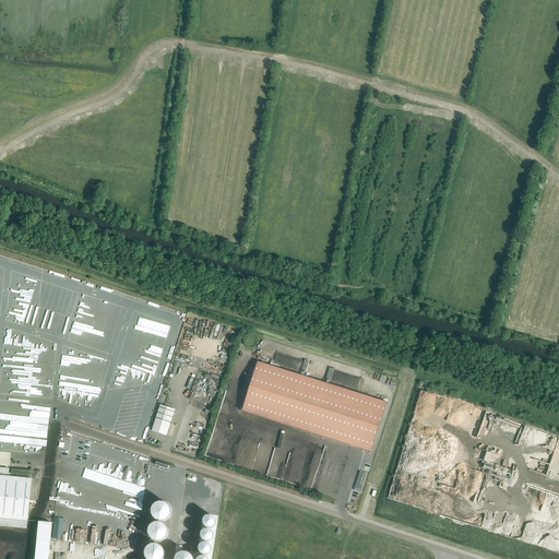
[(244,341),(244,342),(244,343),(244,344),(245,344),(245,345),(246,346),(247,347),(248,347),(249,347),(250,348),(251,348),(252,347),(253,347),(254,346),(256,345),(257,345),(257,344),(257,343),(258,342),(258,341),(257,340),(257,339),(257,337),(256,336),(254,335),(253,334),(252,334),(251,334),(250,334),(249,334),(248,334),(247,335),(246,335),(245,336),(245,337),(244,339),(244,340),(244,341)]
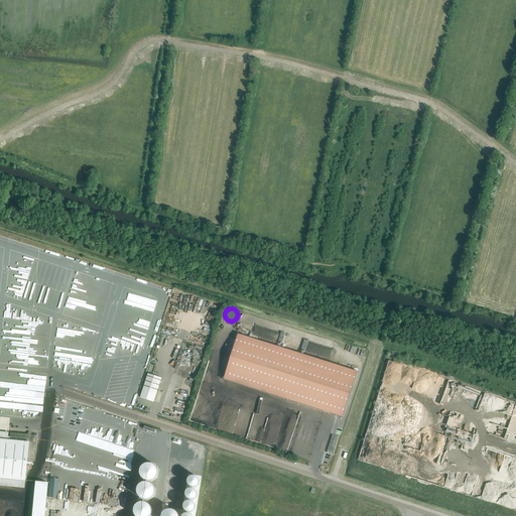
[(357,373),(344,368),(300,355),(238,334),(224,379),(286,399),(330,412),(343,416),(357,373)]
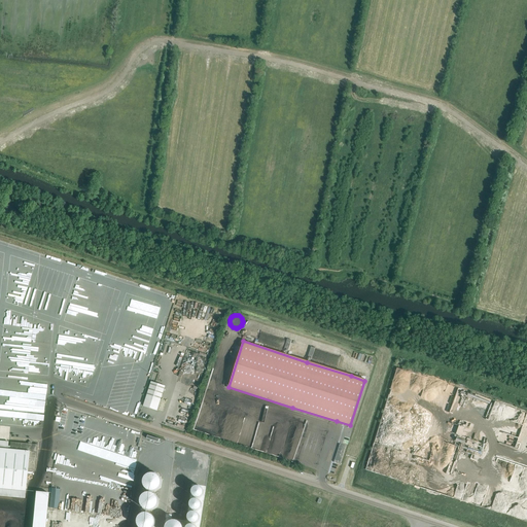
[(165,386),(151,382),(143,406),(156,411),(165,386)]
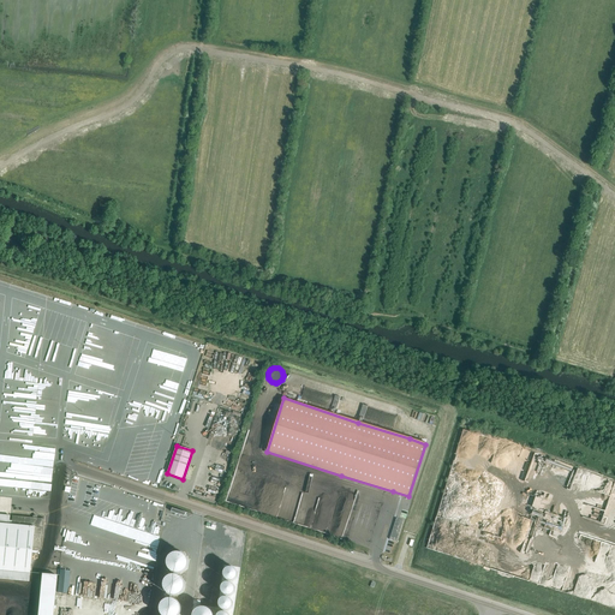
[(545,512),(543,519),(548,520),(548,521),(557,525),(560,517),(545,512)]
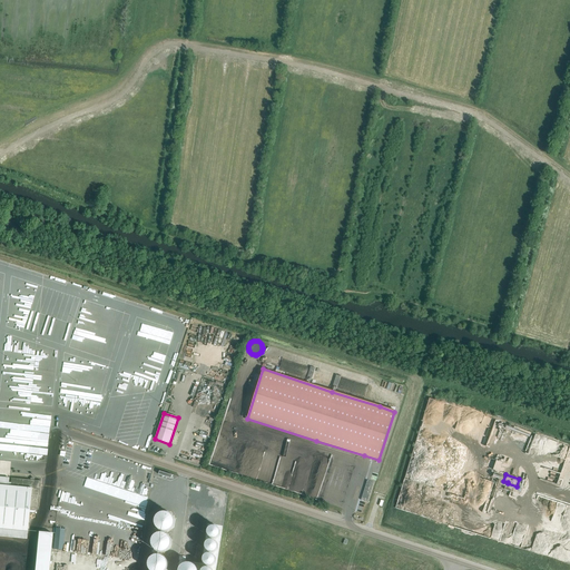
[(38,509),(40,481),(11,478),(10,487),(0,484),(0,528),(27,531),(26,539),(27,539),(29,508),(38,509)]
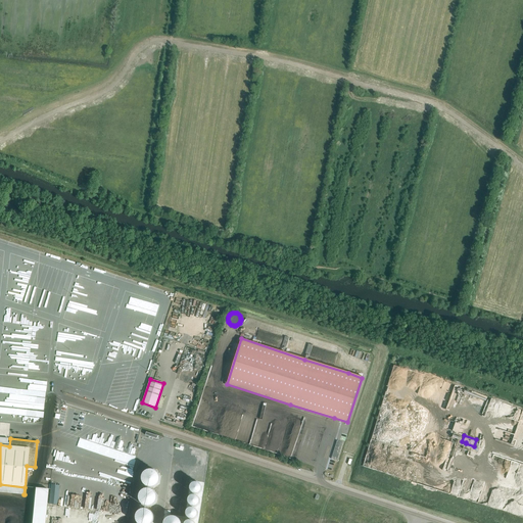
[(331,459),(337,461),(343,443),(337,441),(331,459)]
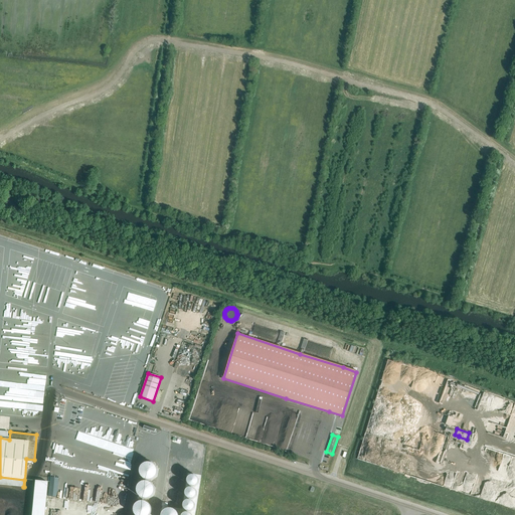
[(141,478),(145,480),(144,483),(140,486),(139,487),(140,492),(140,491),(141,496),(143,498),(146,499),(150,499),(154,495),(155,492),(153,479),(153,478),(156,476),(156,473),(157,470),(157,468),(153,464),(147,462),(142,463),(138,466),(137,469),(138,475),(141,478)]
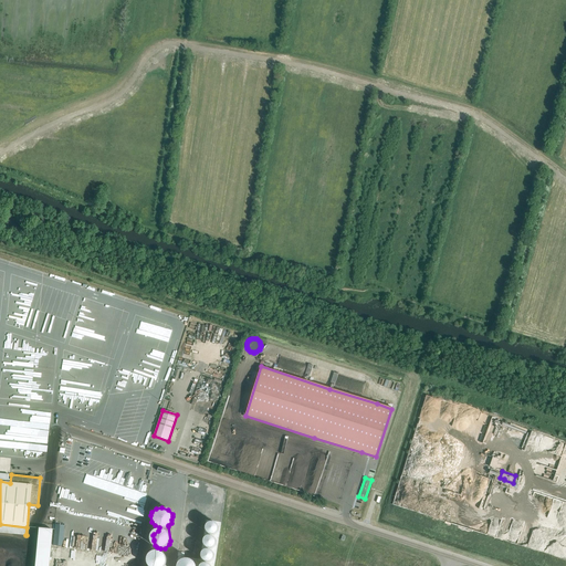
[(48,565),(52,530),(39,528),(34,565),(48,565)]
